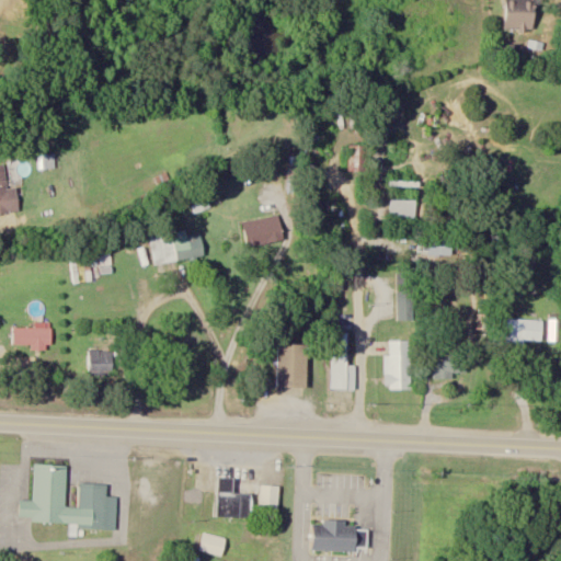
[(537,0),(507,0),(507,31),(537,31),(537,0)]
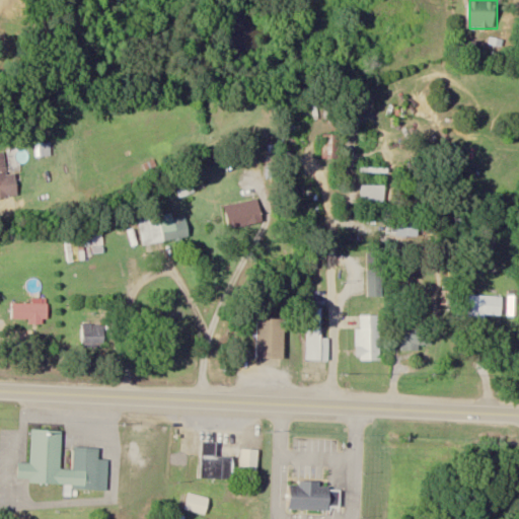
[(338,136),(324,136),(324,159),(338,159),(338,136)]
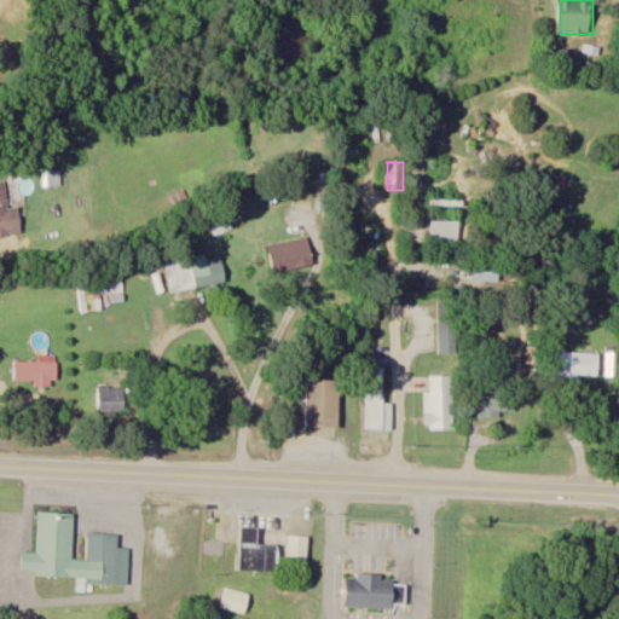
[(61,172),(44,172),(44,187),(61,187),(61,172)]
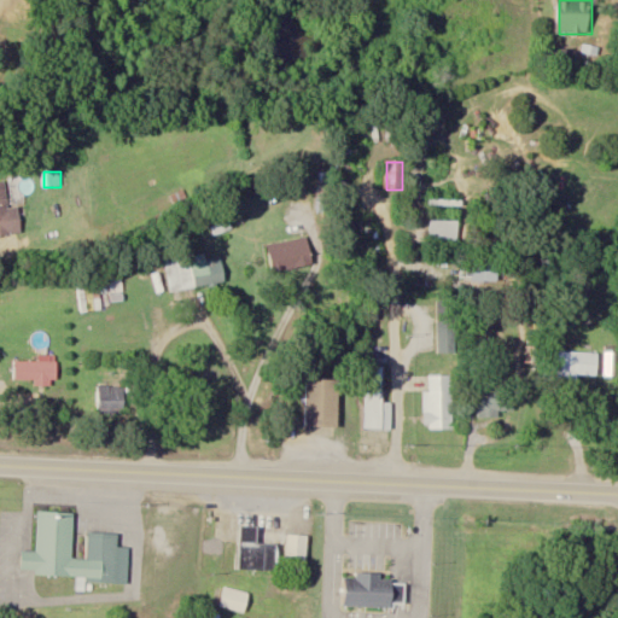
[(19,208),(10,209),(6,184),(0,184),(0,235),(22,234),(19,208)]
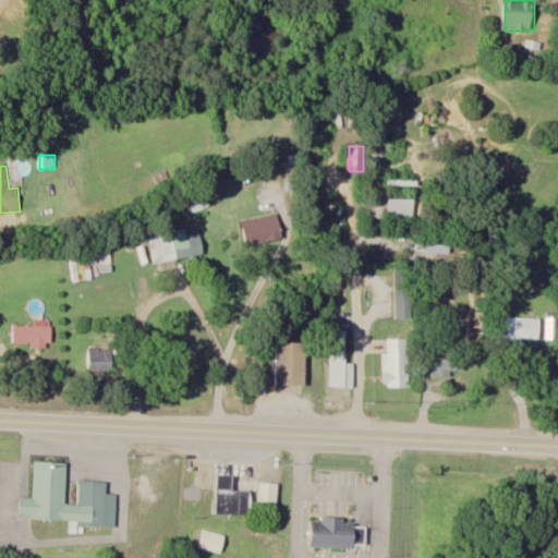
[(389,222),(414,222),(414,199),(389,199),(389,222)]
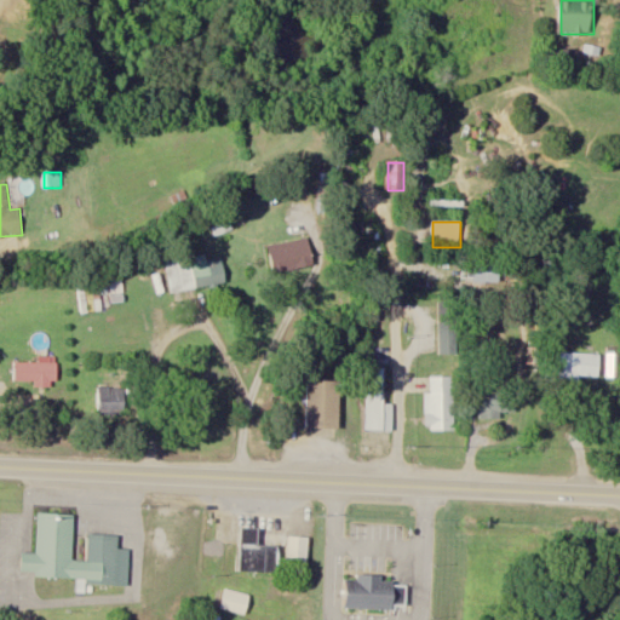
[(275,274),(316,267),(310,239),(269,246),(275,274)]
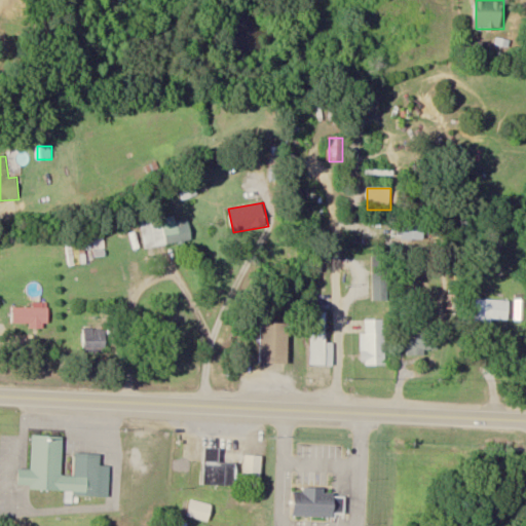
[(190,220),(177,222),(176,217),(151,221),(155,248),(193,241),(190,220)]
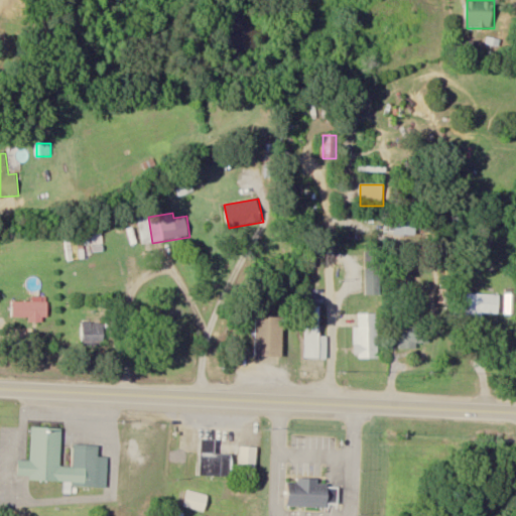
[(381,251),(366,251),(366,295),(381,295),(381,251)]
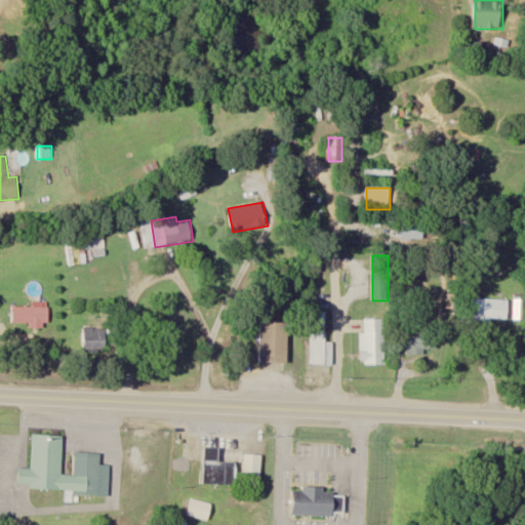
[(515,320),(524,319),(524,294),(515,295),(515,320)]
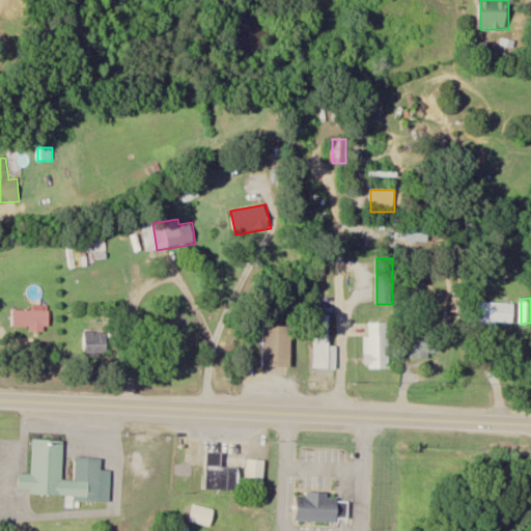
[(515,304),(474,304),(474,324),(515,324),(515,304)]
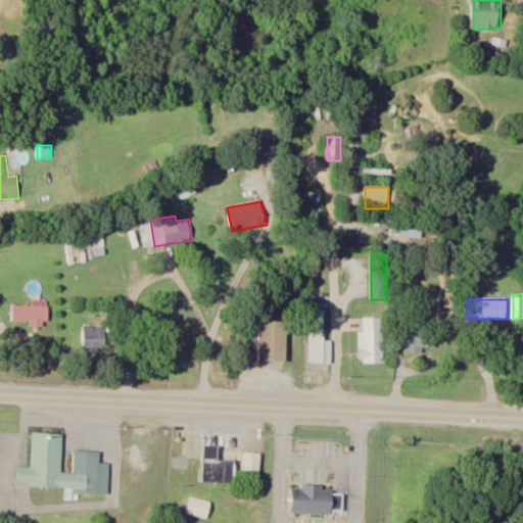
[(49,326),(49,306),(12,306),(12,326),(49,326)]
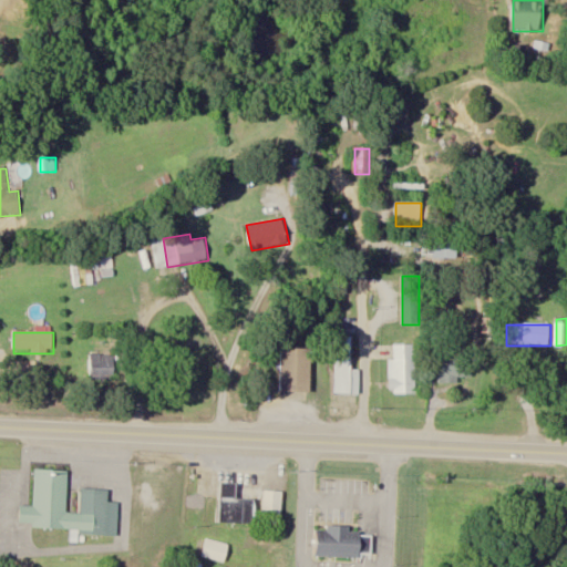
[(353,337),(336,337),(336,393),(353,393),(353,337)]
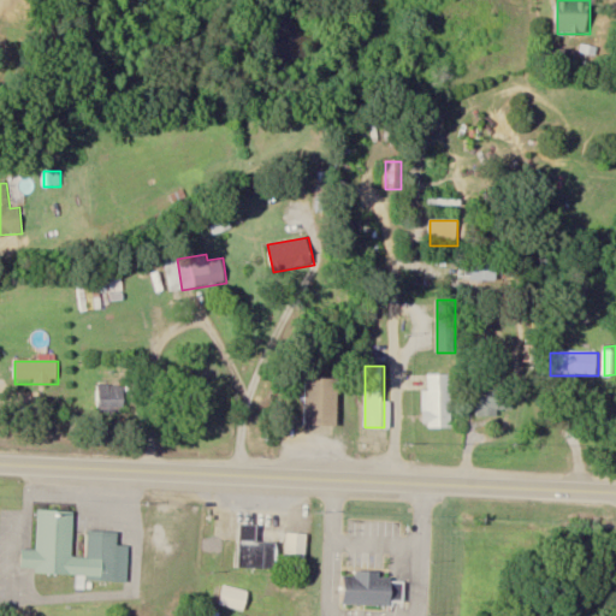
[(451,375),(424,375),(424,427),(451,427),(451,375)]
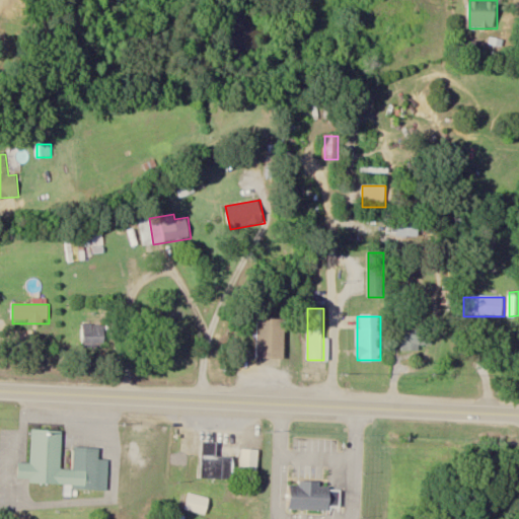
[(257,319),(257,359),(285,359),(285,319),(257,319)]
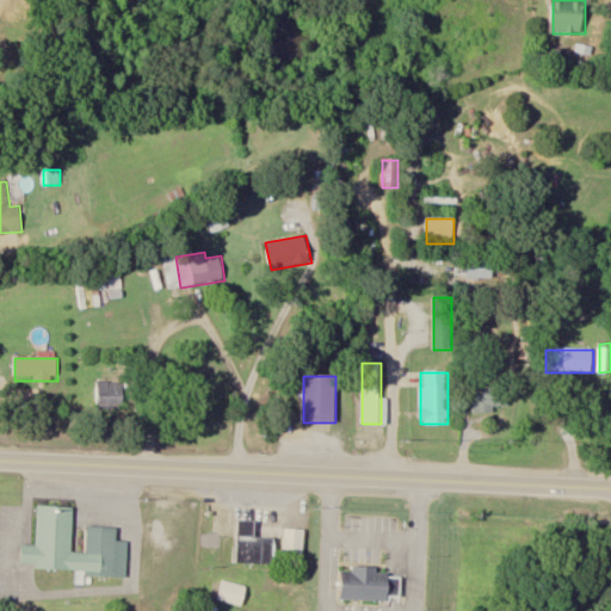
[(96,383),(96,409),(123,409),(123,383),(96,383)]
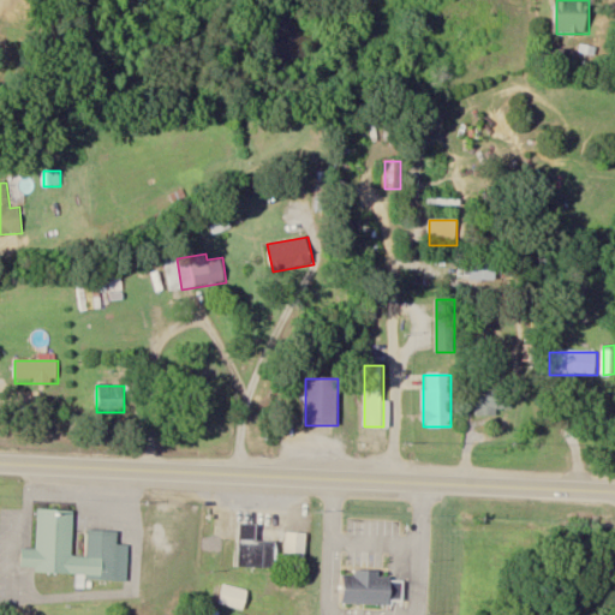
[(475,416),(514,416),(514,387),(475,387),(475,416)]
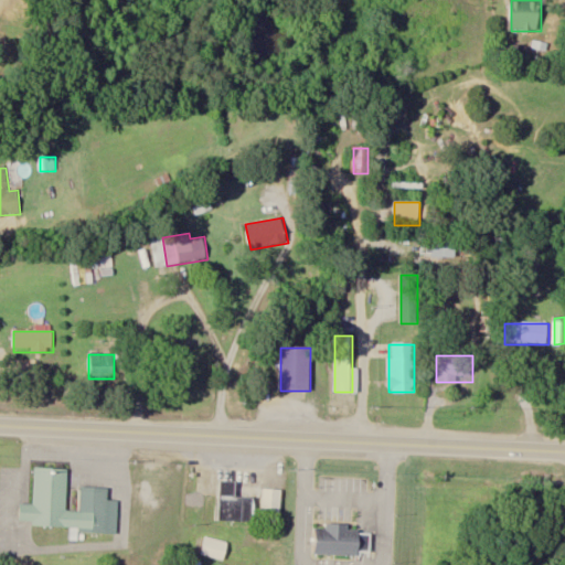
[(68,467),(35,466),(34,503),(21,502),(20,525),(118,529),(119,500),(109,500),(109,487),(81,486),(81,510),(67,510),(68,467)]
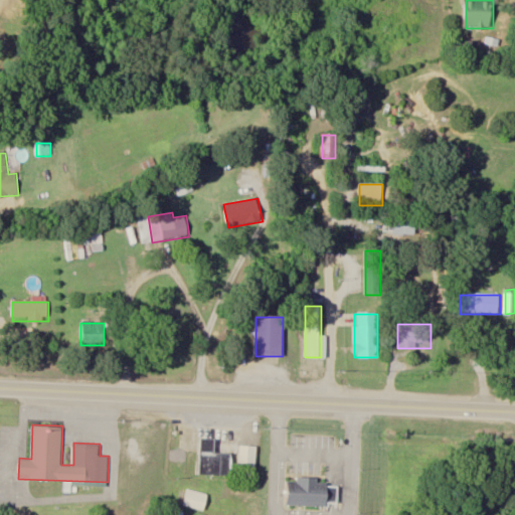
[(232,474),(232,452),(216,452),(216,438),(200,438),(201,475),(232,474)]
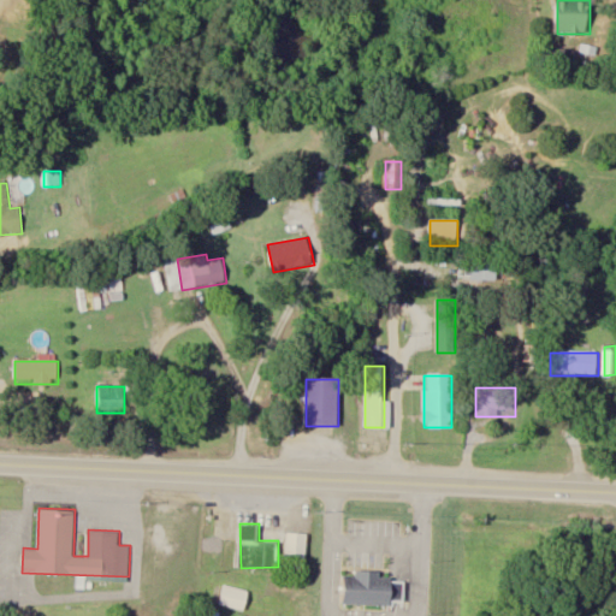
[(308,561),(308,532),(289,532),(289,561),(308,561)]
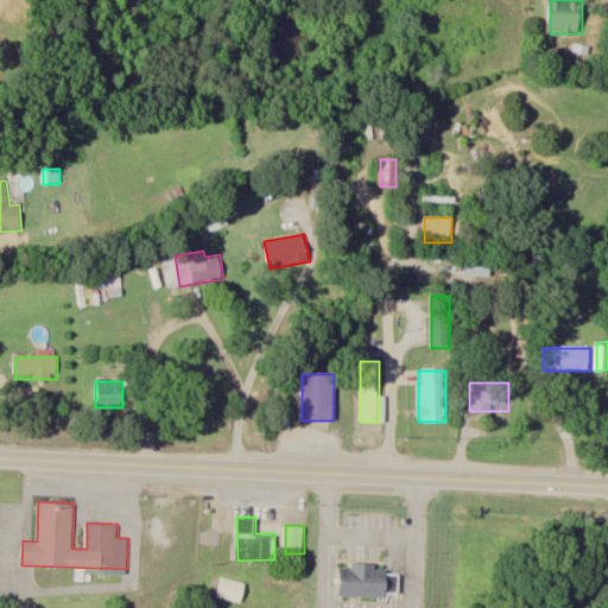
[(341,594),(401,594),(401,570),(378,570),(378,563),(341,563),(341,594)]
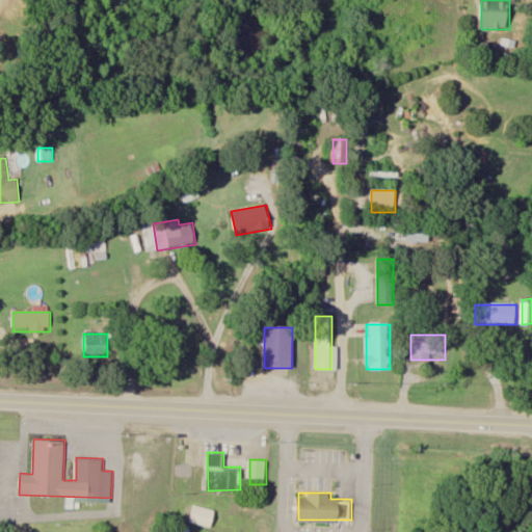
[(215,509),(192,504),(189,522),(212,527),(215,509)]
